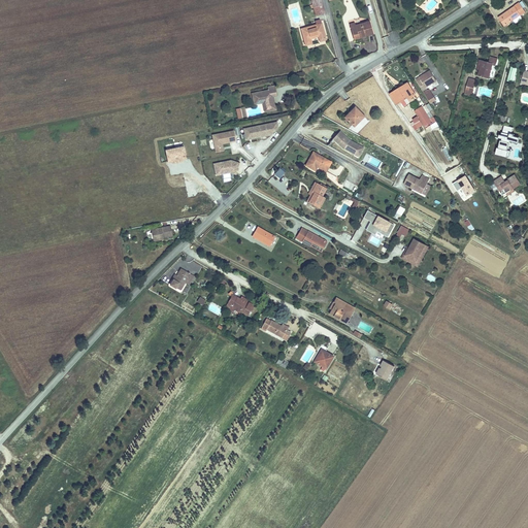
[(312,0),(310,0),(309,0),(314,17),(318,15),(312,0)]
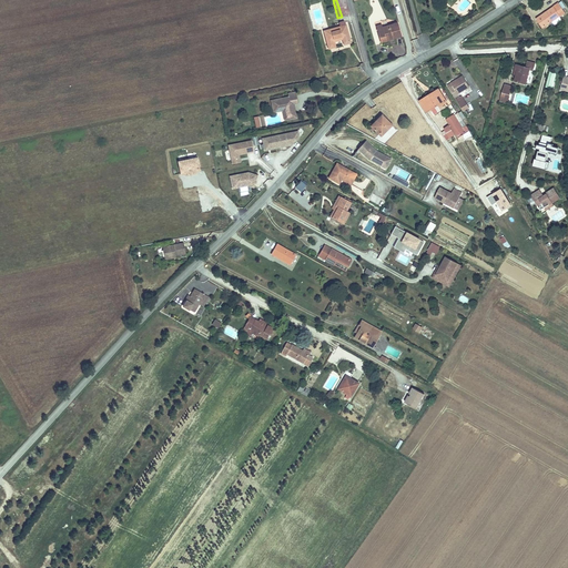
[(336,0),(342,17),(347,14),(343,0),(336,0)]
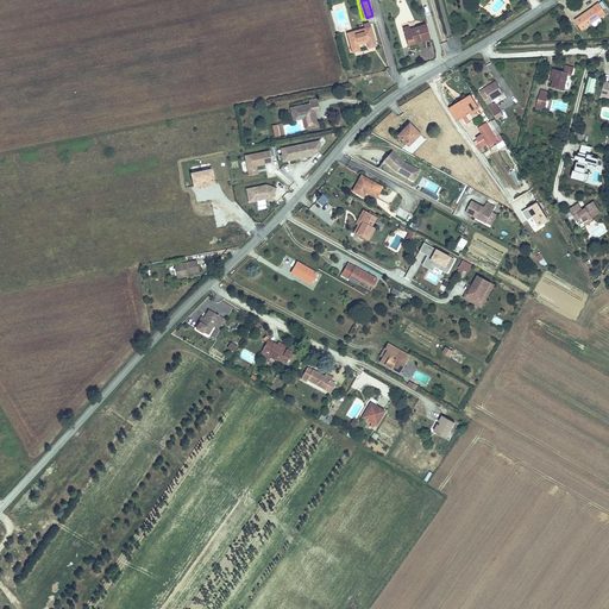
[(504,6),(510,4),(509,0),(502,0),(502,1),(488,5),(491,17),(507,13),(504,6)]
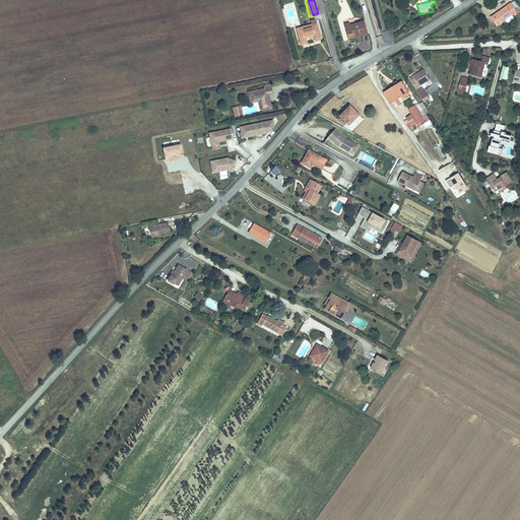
[(498,24),(495,26),(497,29),(501,26),(500,24),(503,22),(504,23),(513,16),(514,17),(519,13),(511,3),(507,6),(507,7),(493,18),(498,24)]
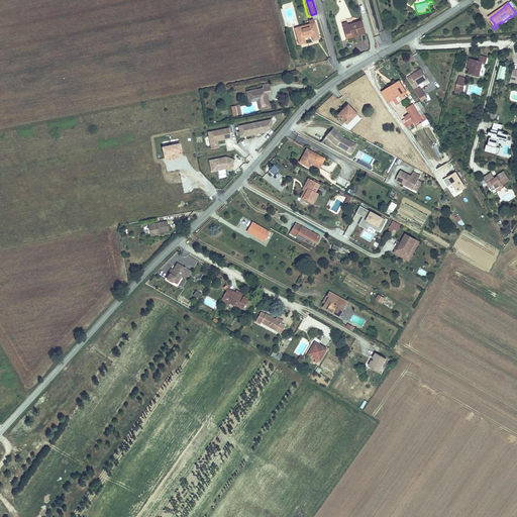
[(349,26),(343,27),(346,35),(348,34),(350,39),(367,34),(363,21),(349,26)]
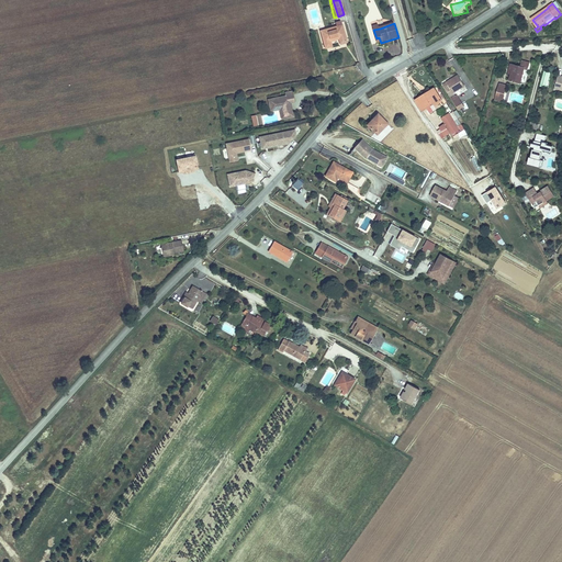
[(341,24),(321,31),(325,48),(332,47),(329,38),(338,36),(340,44),(347,42),(341,24)]
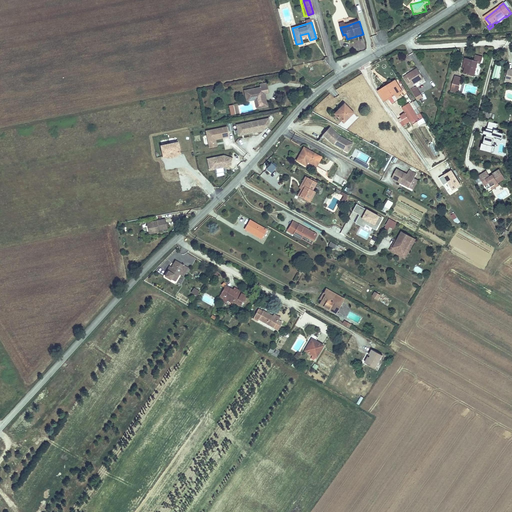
[(466,61),(463,72),(473,75),(477,61),(480,61),(482,56),(474,54),(472,59),(464,57),(463,60),(466,61)]
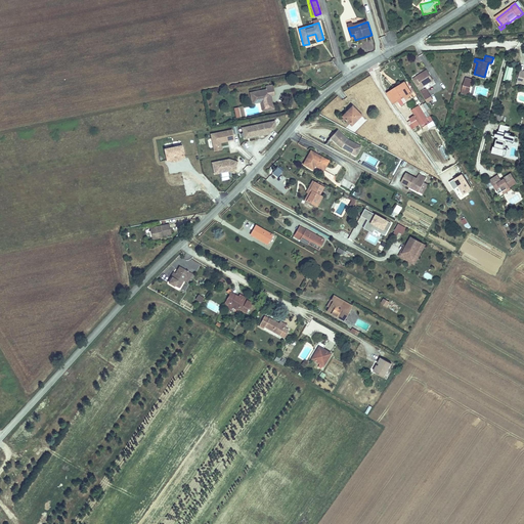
[(419,92),(423,89),(422,87),(431,79),(426,72),(416,80),(417,81),(412,84),(419,92)]
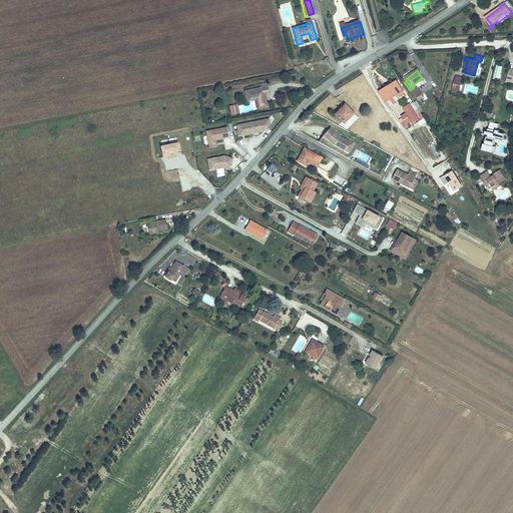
[(456,92),(460,77),(454,75),(450,90),(456,92)]
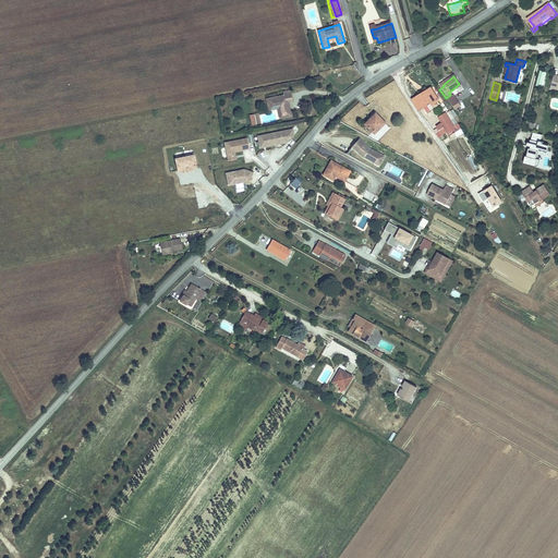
[(278,109),(280,118),(291,116),(289,106),(286,107),(284,101),(288,100),(292,100),(290,91),(282,92),(283,96),(270,99),(273,107),(277,106),(278,109)]
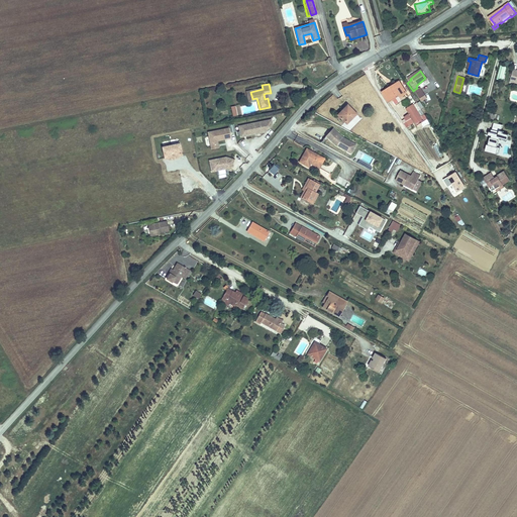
[(391,88),(381,95),(388,105),(392,102),(397,98),(401,103),(405,101),(403,98),(406,96),(399,86),(392,90),(391,88)]
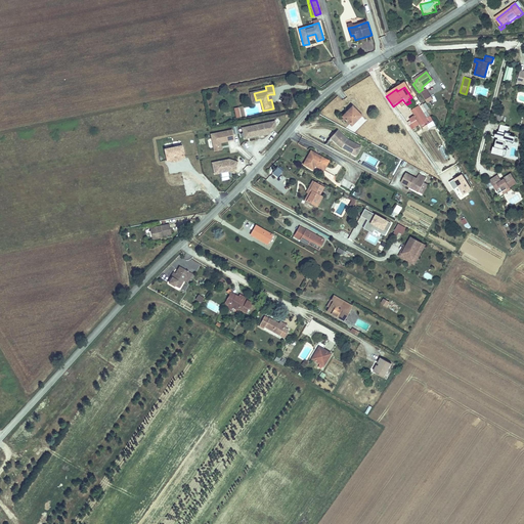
[(476,87),(475,94),(487,95),(488,88),(476,87)]
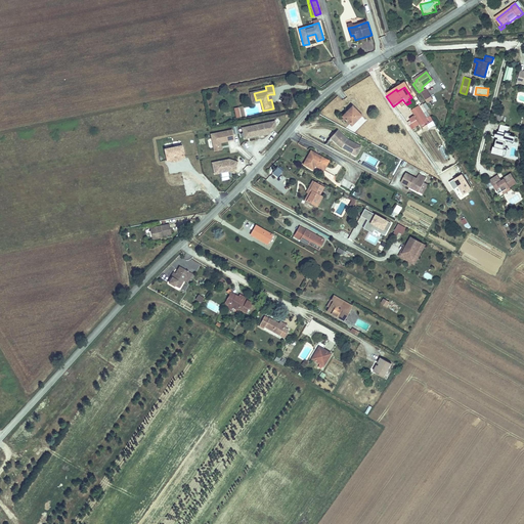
[(253,104),(261,102),(260,99),(256,100),(254,93),(250,93),(253,104)]
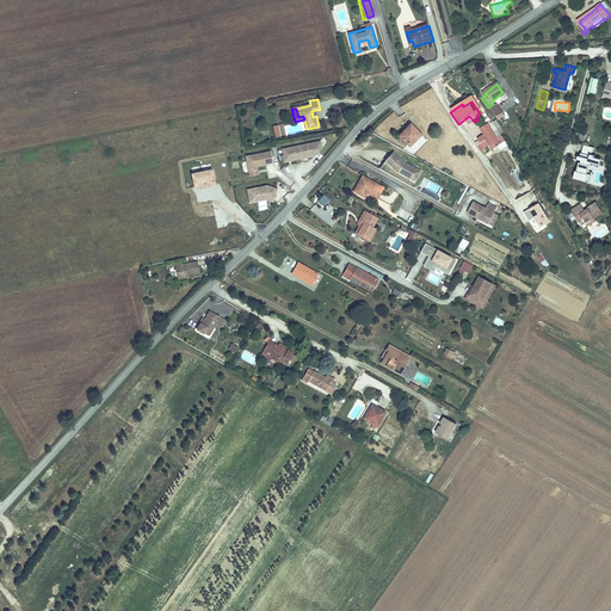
[(474,122),(469,116),(463,121),(467,127),(474,122)]
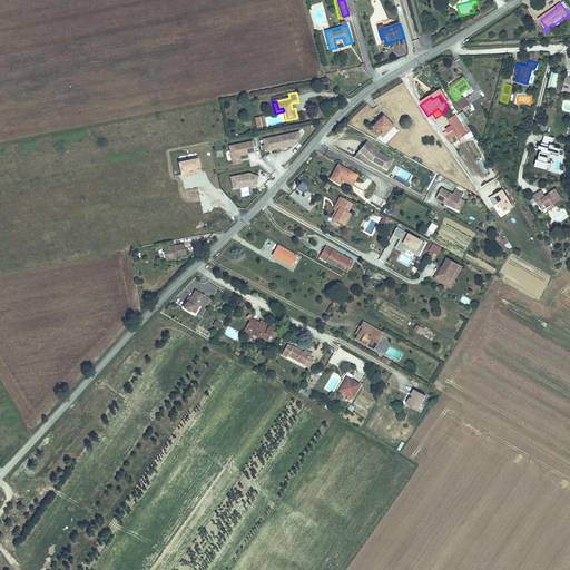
[(468,128),(460,116),(457,118),(465,130),(468,128)]
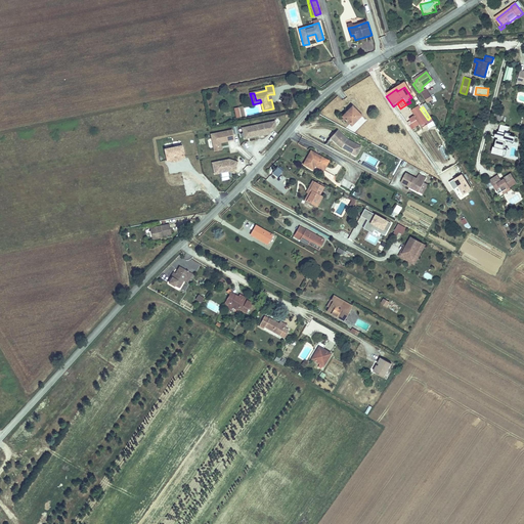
[(426,122),(428,120),(420,108),(419,107),(411,113),(415,118),(410,121),(412,125),(409,127),(412,131),(423,125),(425,128),(429,125),(426,122)]
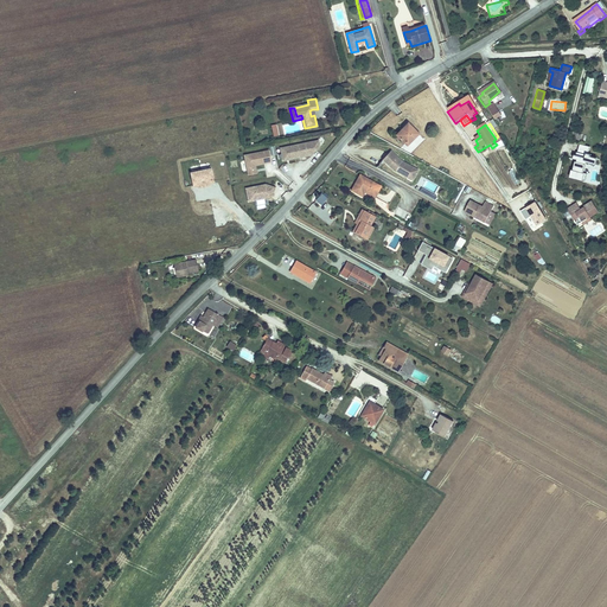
[(408,147),(419,135),(407,126),(396,138),(408,147)]
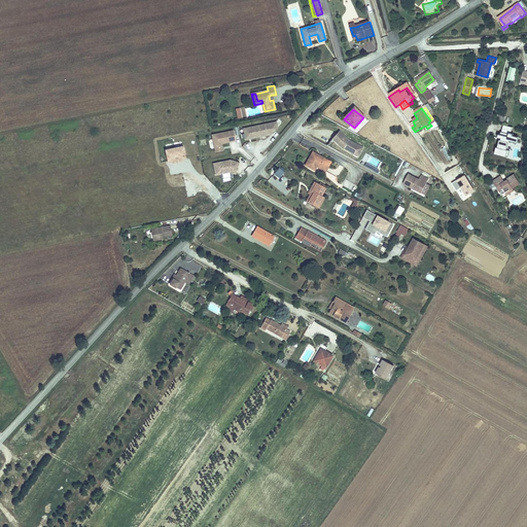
[(268,135),(268,133),(271,132),(275,128),(274,123),(241,130),(243,140),(268,135)]
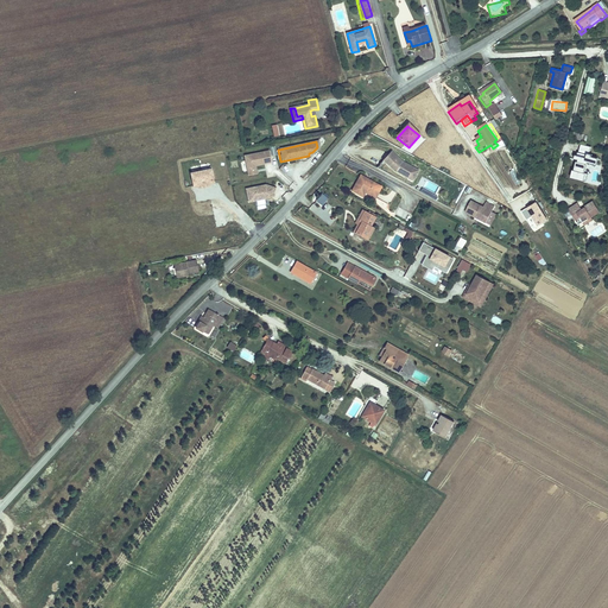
[(593,169),(595,162),(590,160),(590,159),(588,158),(590,151),(580,147),(577,156),(576,156),(576,159),(574,158),(572,163),(577,164),(576,165),(574,173),(571,173),(570,181),(584,185),(587,178),(582,177),(584,169),(586,169),(587,166),(593,169)]
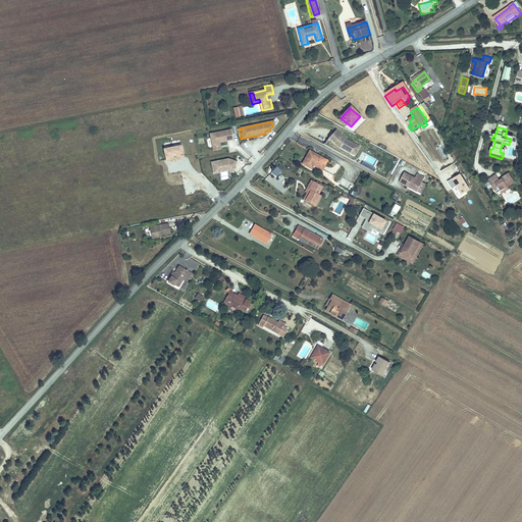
[(231,141),(229,131),(208,135),(211,152),(218,151),(217,143),(231,141)]
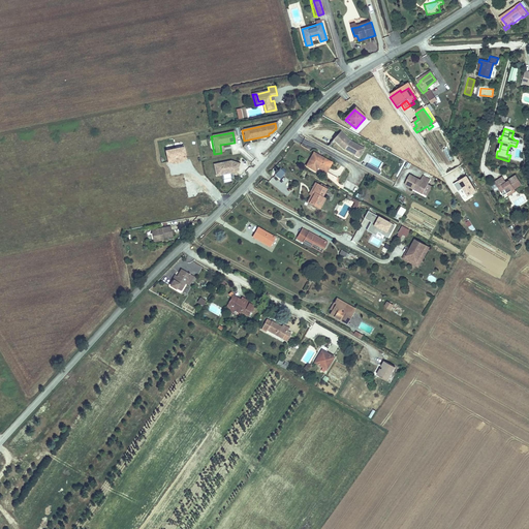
[(359,147),(348,142),(339,133),(333,141),(343,150),(353,156),(359,147)]
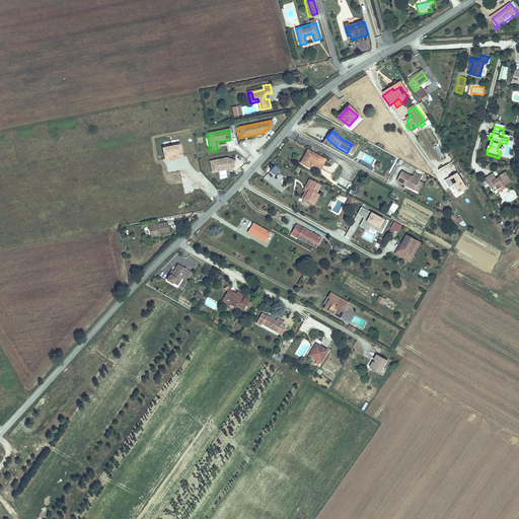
[(289,139),(295,142),(298,136),(292,133),(289,139)]
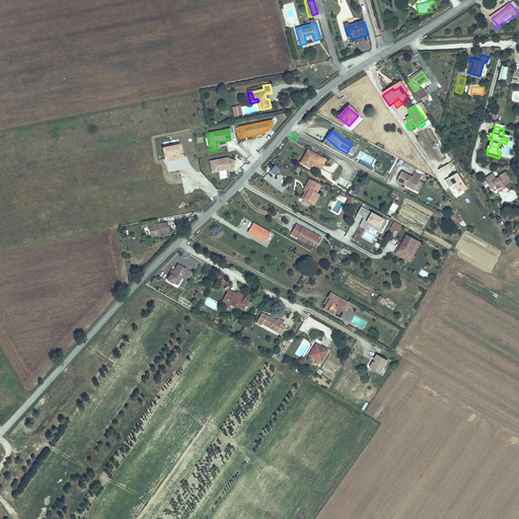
[(164,161),(183,158),(180,143),(161,147),(164,161)]
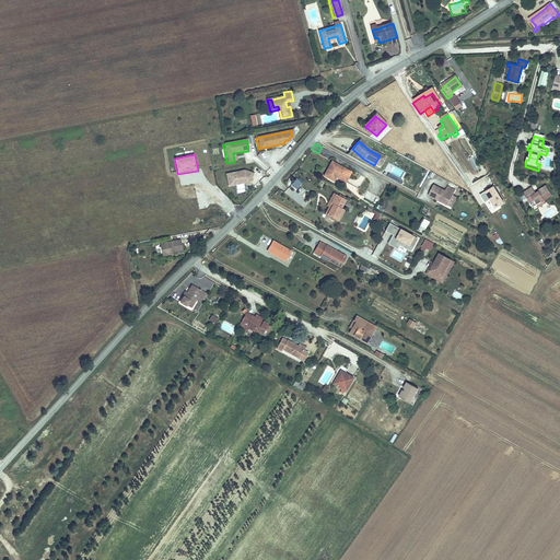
[(380,167),(385,159),(380,155),(374,165),(380,167)]
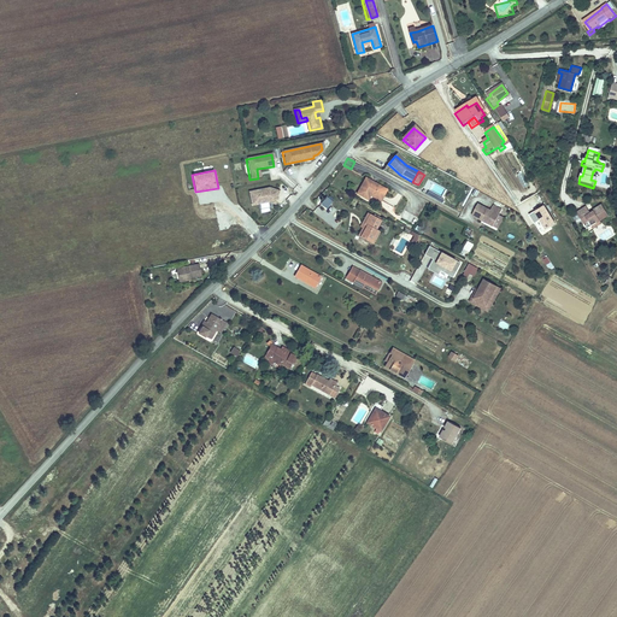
[(523,188),(529,186),(523,171),(517,174),(523,188)]
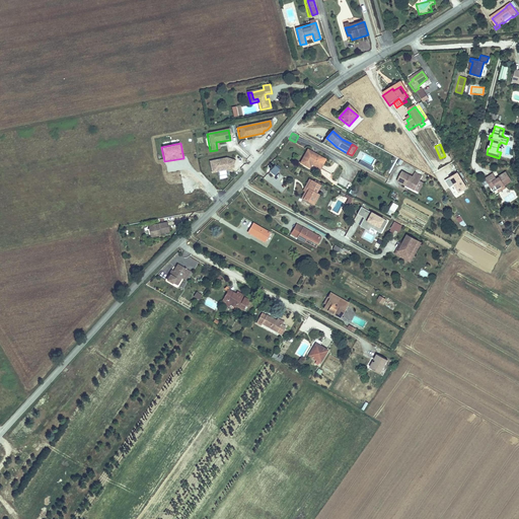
[(308,169),(310,165),(318,169),(323,160),(305,150),(298,163),(308,169)]
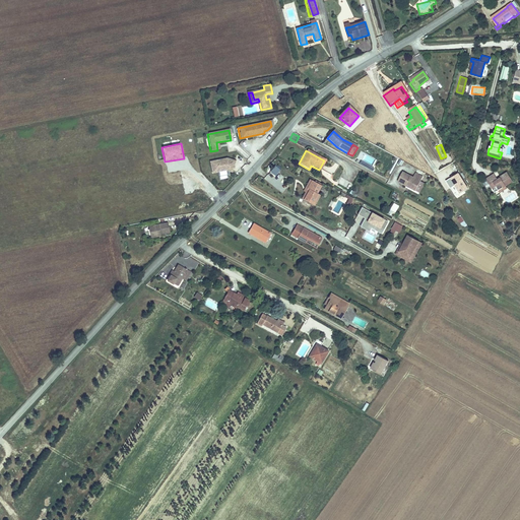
[(230,173),(233,161),(224,158),(208,163),(210,174),(224,171),(230,173)]
